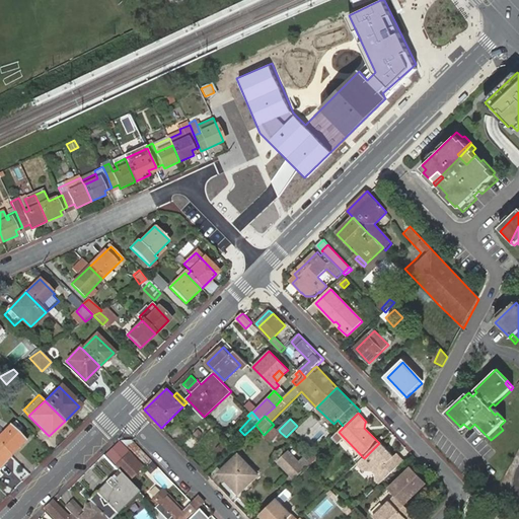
[(508,425),(505,421),(500,426),(503,430),(508,425)]
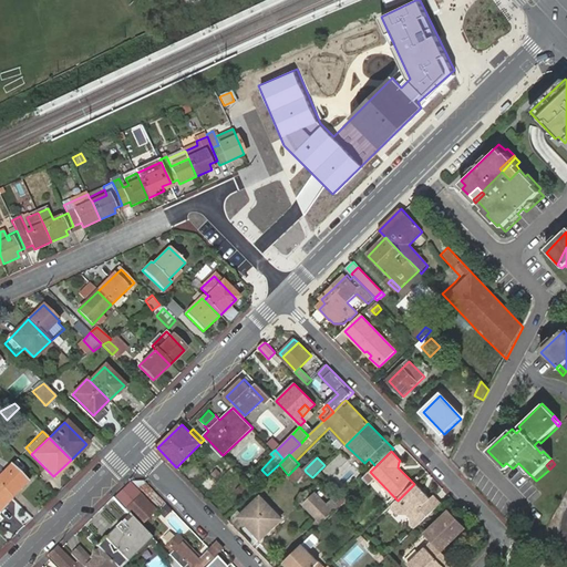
[(234,476),(238,472),(230,463),(226,467),(232,475),(234,476)]
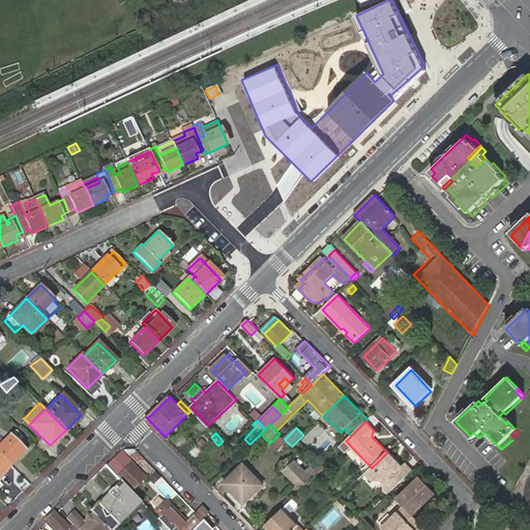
[(475,442),(479,438),(473,433),(470,436),(475,442)]
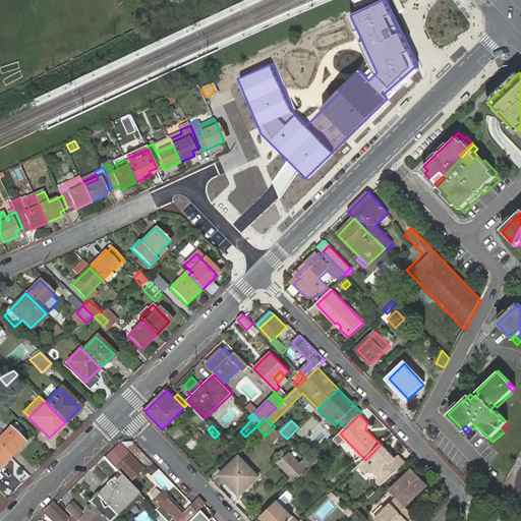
[(271,443),(281,433),(275,426),(265,437),(271,443)]
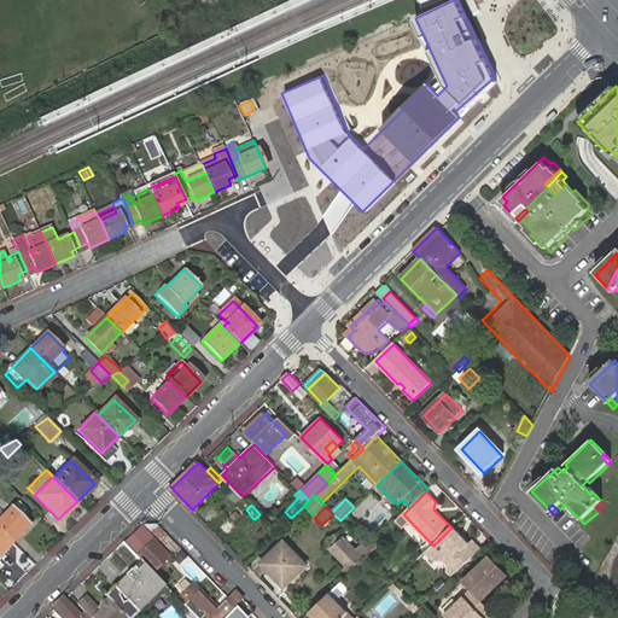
[(11,507),(0,518),(0,531),(10,542),(29,524),(11,507)]
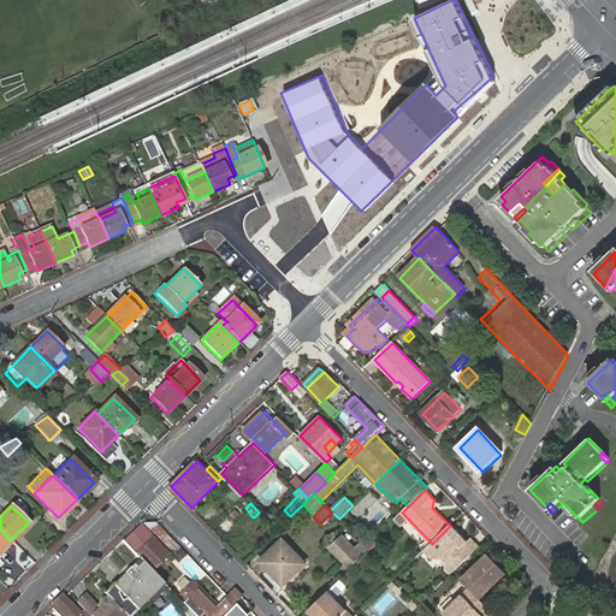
[(219,528),(226,535),(236,527),(227,520),(219,528)]
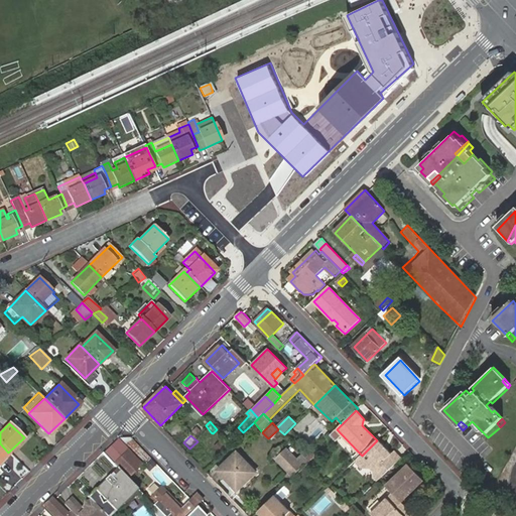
[(148,458),(130,438),(117,438),(116,439),(116,440),(126,450),(140,466),(148,458)]
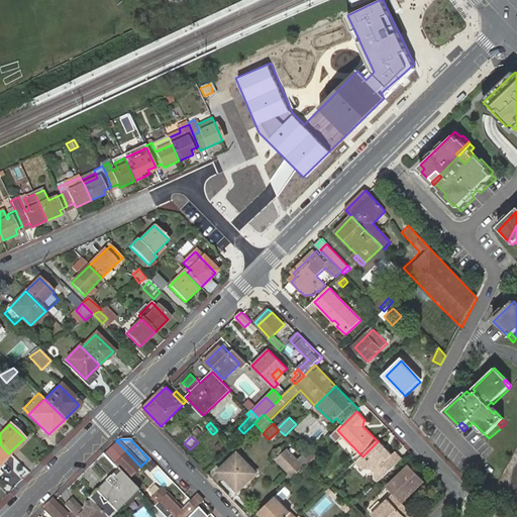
[(126,451),(116,441),(103,455),(112,464),(126,451)]
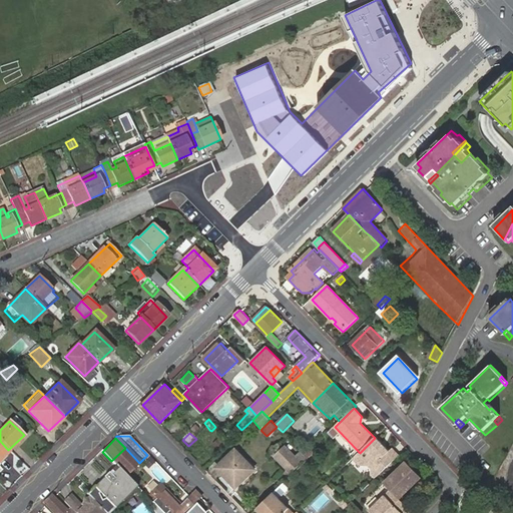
[(354,459),(374,480),(378,477),(400,456),(394,449),(389,453),(385,449),(383,450),(380,447),(382,446),(375,438),(363,450),(360,453),(355,457),(354,459)]
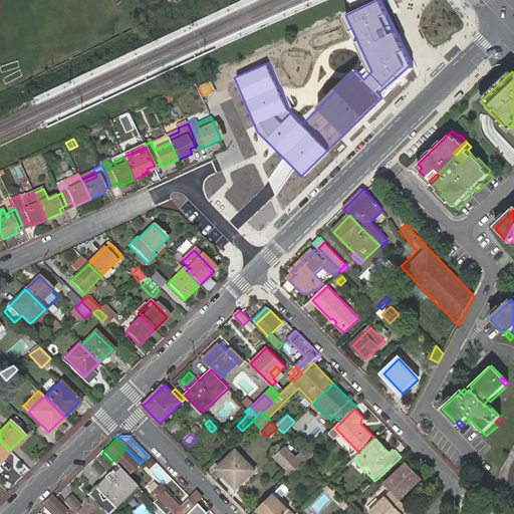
[(0,459),(8,451),(0,442),(0,459)]
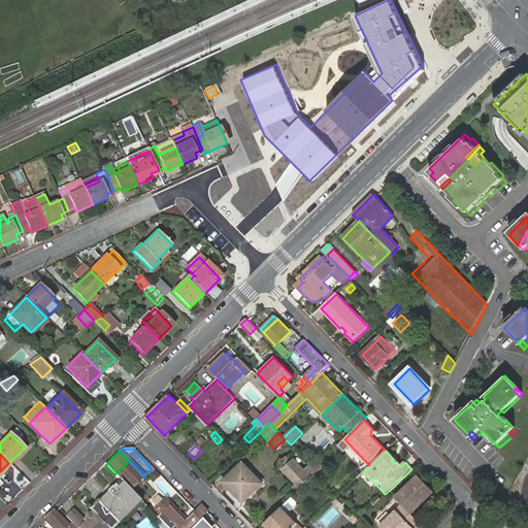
[(301,488),(317,472),(311,466),(305,470),(295,460),(285,470),(301,488)]
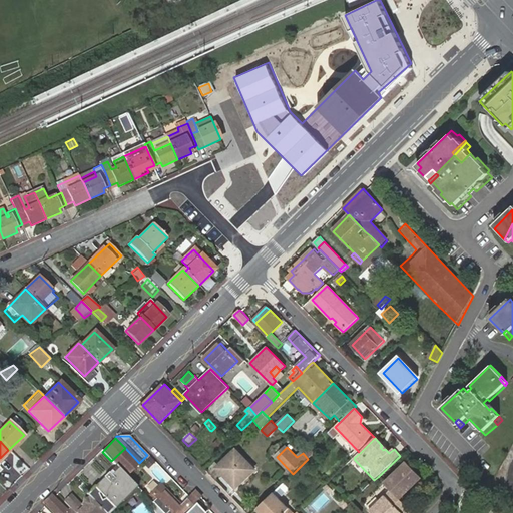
[(125,448),(111,461),(115,465),(118,468),(125,476),(126,476),(139,463),(125,448)]
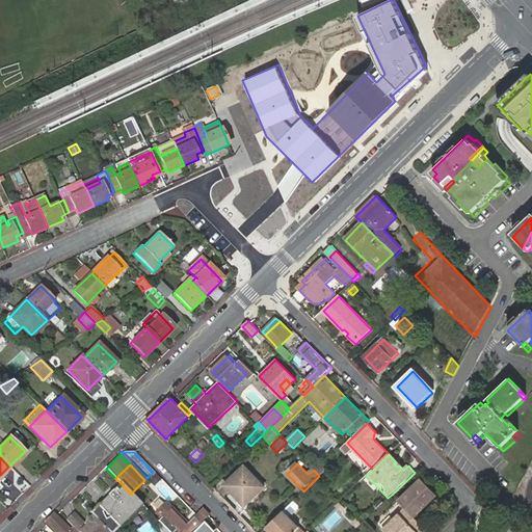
[(264,487),(246,468),(227,485),(245,505),(264,487)]
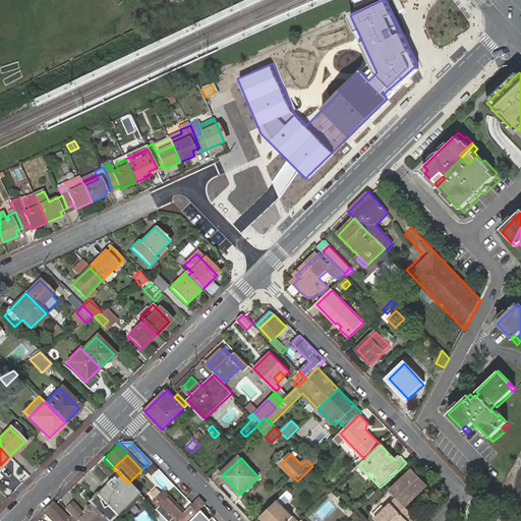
[(326,464),(321,460),(313,467),(311,469),(315,474),(326,464)]
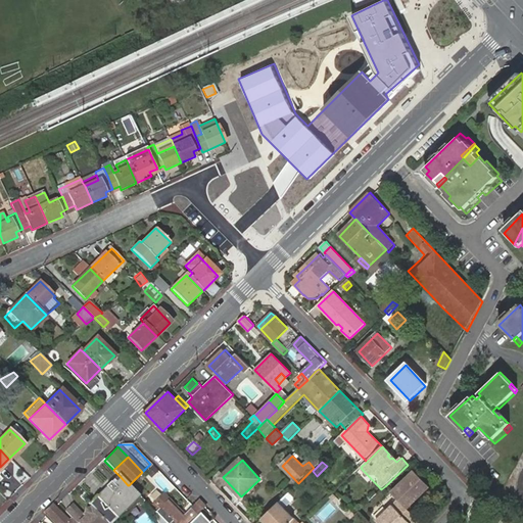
[(157,470),(152,465),(144,472),(150,477),(157,470)]
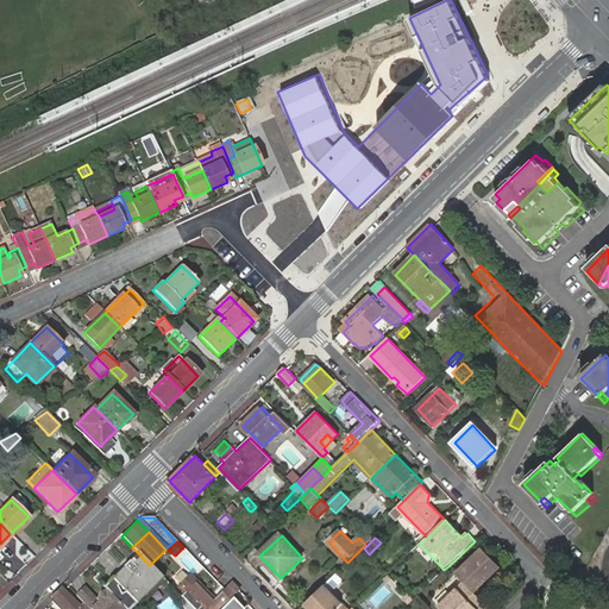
[(369,554),(364,548),(357,556),(362,562),(369,554)]
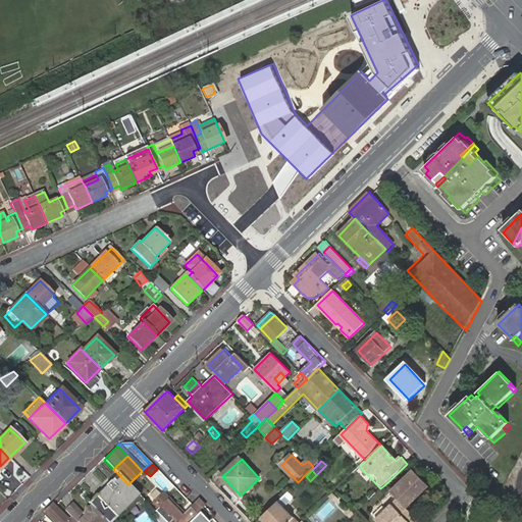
[(414,471),(390,492),(399,501),(404,506),(420,490),(421,492),(428,486),(414,471)]
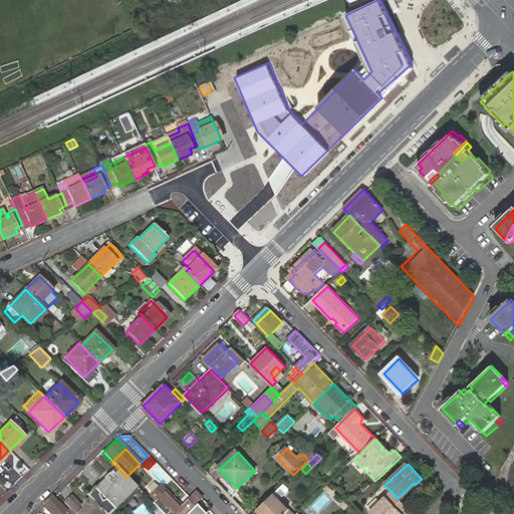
[(115,466),(107,474),(110,477),(118,469),(115,466)]
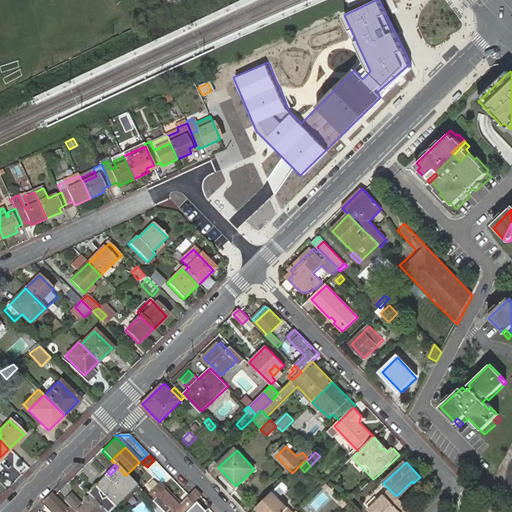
[(107,472),(92,486),(113,507),(136,485),(135,485),(126,475),(125,475),(118,467),(110,475),(107,472)]
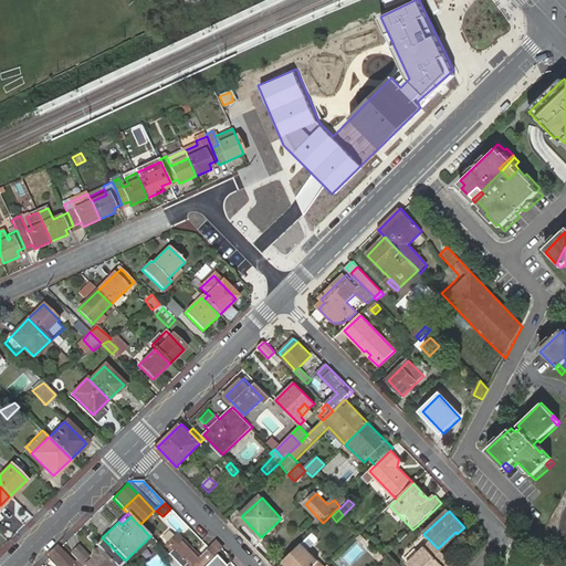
[(175,534),(174,536),(198,561),(199,558),(175,534)]
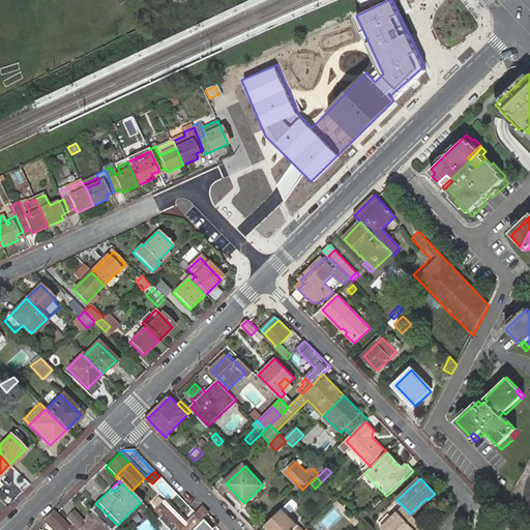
[(162,516),(157,520),(167,529),(192,529),(198,525),(207,516),(201,509),(196,513),(185,525),(163,502),(155,509),(162,516)]
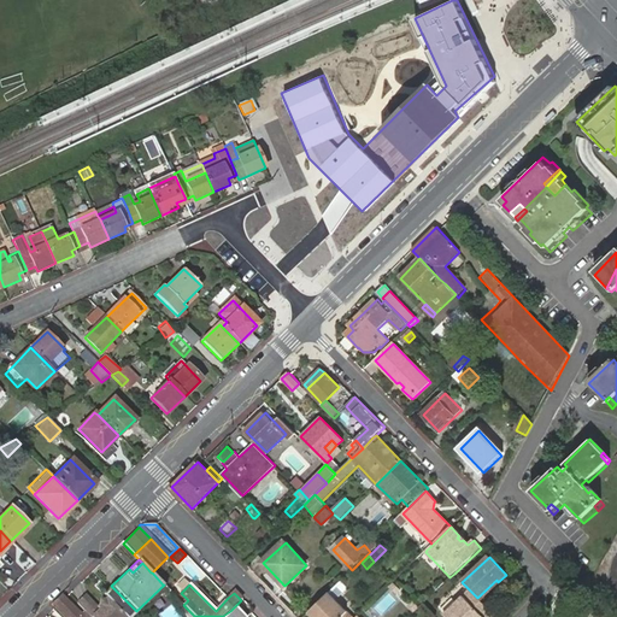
[(129,616),(136,611),(111,586),(103,594),(105,597),(106,598),(125,616),(129,616)]
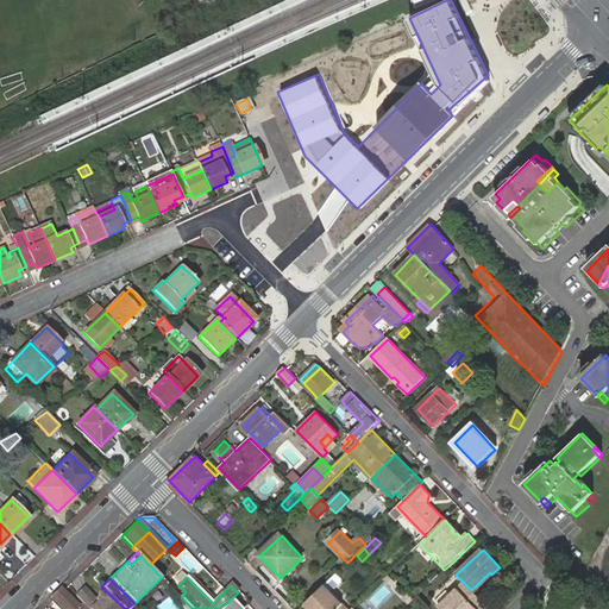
[(472,608),(477,608),(478,608),(484,603),(471,590),(465,584),(440,608),(469,608),(471,607),(472,608)]
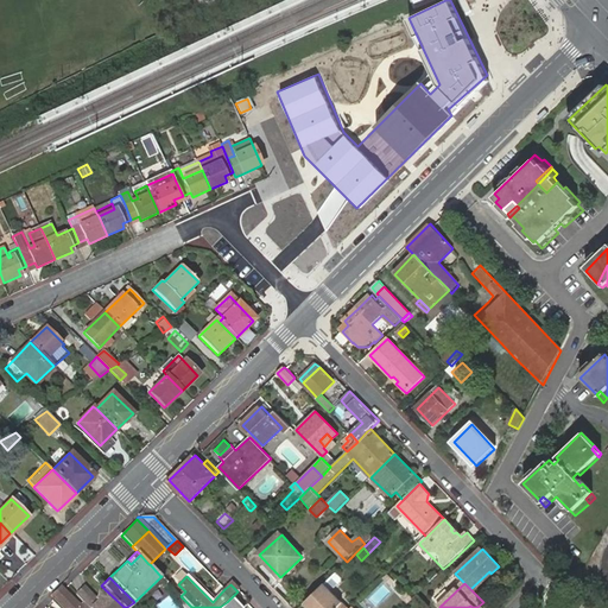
[(178,584),(173,589),(181,596),(185,591),(178,584)]
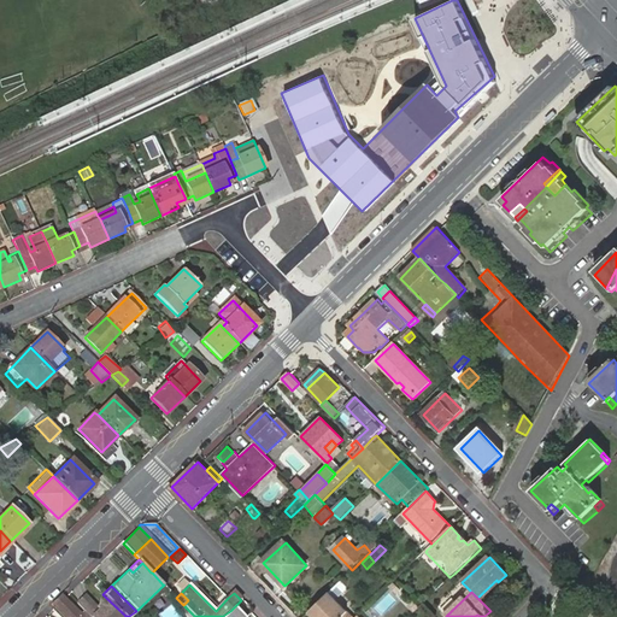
[(350,616),(329,594),(309,613),(311,616),(350,616)]
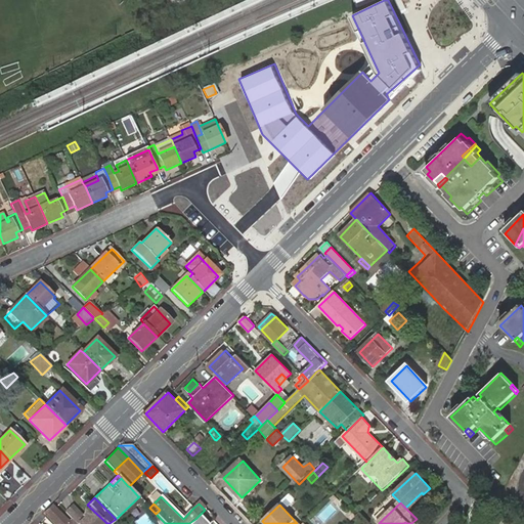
[(66,512),(76,523),(78,523),(84,518),(82,516),(83,515),(73,506),(66,512)]
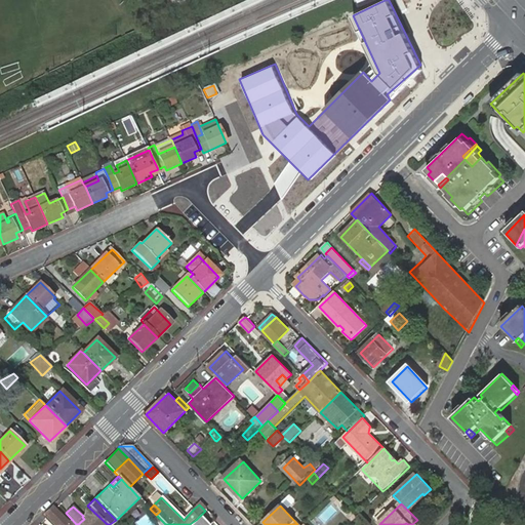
[(68,524),(51,508),(44,515),(53,524),(68,524)]
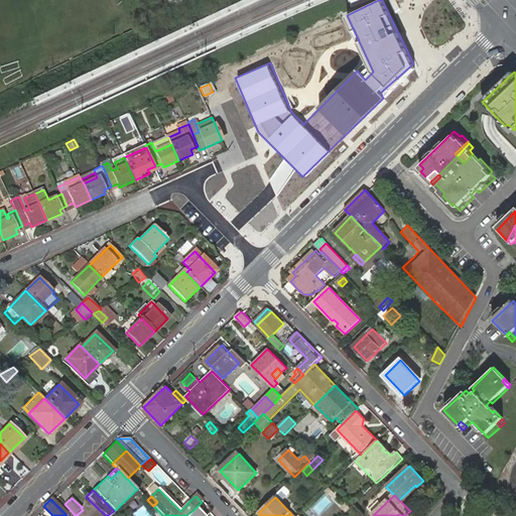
[(105,515),(89,500),(82,507),(81,508),(83,510),(77,515),(76,515),(105,515)]
